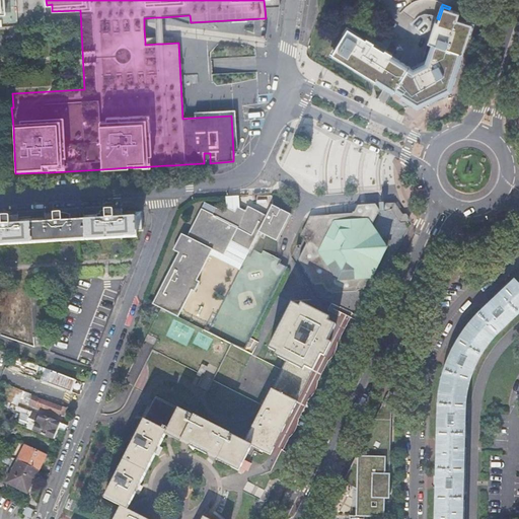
[(334,55),(343,60),(344,58),(357,66),(356,68),(372,78),(374,76),(387,85),(386,87),(394,92),(395,90),(402,94),(401,96),(413,103),(414,102),(416,101),(419,98),(422,103),(428,100),(436,95),(443,92),(450,90),(448,84),(452,83),(453,83),(456,75),(458,68),(461,59),(469,34),(472,24),(466,22),(458,19),(460,12),(449,9),(443,7),(439,19),(437,18),(434,27),(429,43),(436,45),(434,52),(431,51),(429,56),(430,58),(432,61),(428,62),(423,65),(414,69),(411,67),(410,67),(401,62),(392,56),(385,52),(379,49),(374,45),(366,41),(359,35),(349,29),(348,30),(346,34),(337,50),(334,55)]
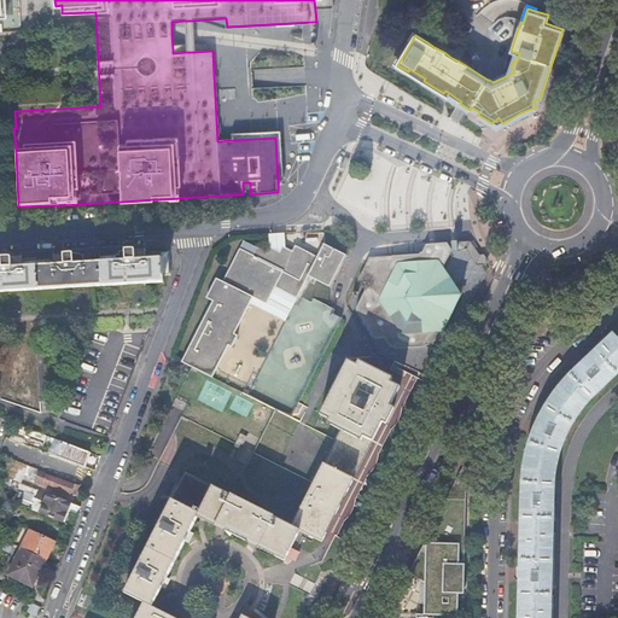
[(557,23),(555,27),(563,29),(559,41),(563,42),(567,27),(557,23)]
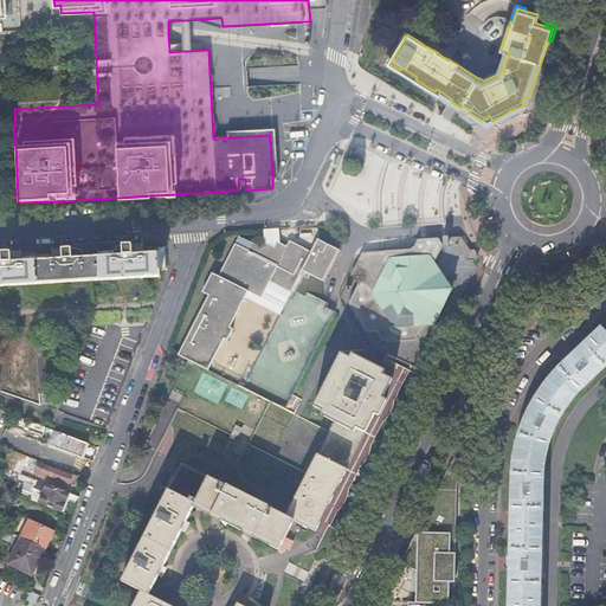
[(420,39),(408,31),(406,30),(401,39),(404,40),(406,36),(407,34),(419,42),(420,39)]
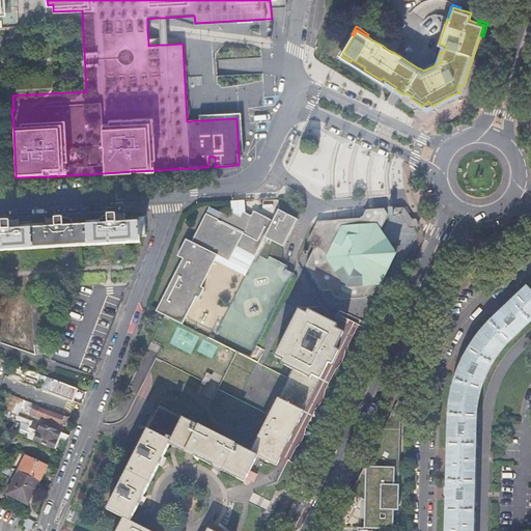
[(351,61),(341,56),(344,51),(342,49),(337,57),(348,63),(351,61)]
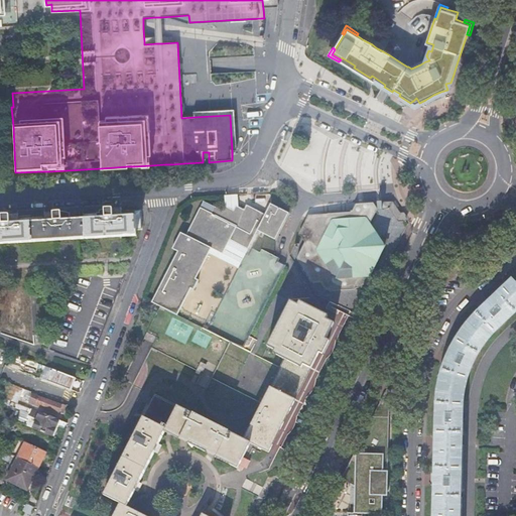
[(342,57),(341,59),(354,68),(355,66),(342,57)]
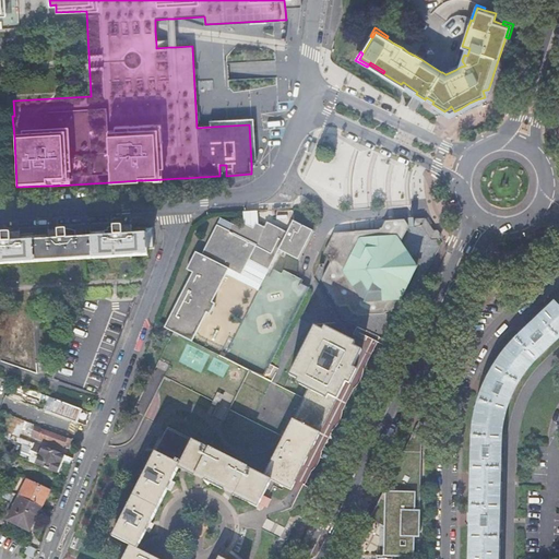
[(453,67),(442,72),(445,74),(455,70),(461,67),(465,66),(463,62),(453,67)]
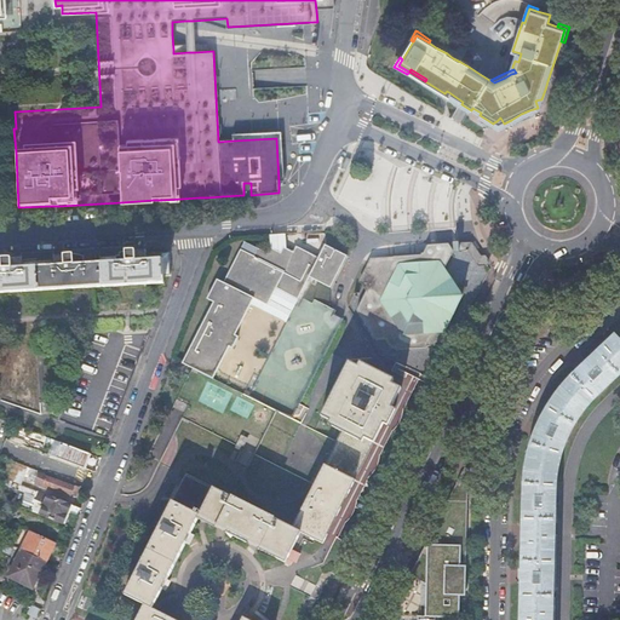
[(443,97),(445,93),(425,81),(423,85),(443,97)]
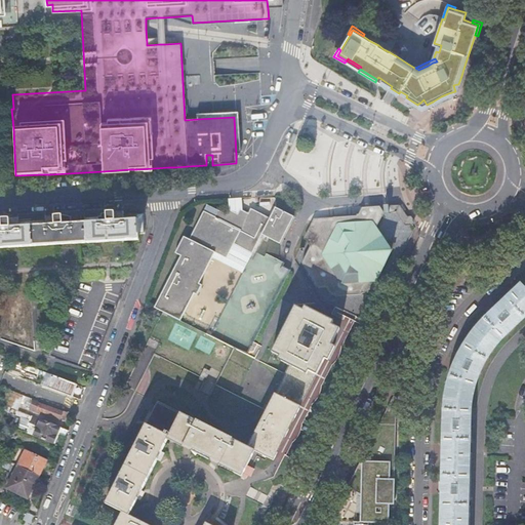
[(376,79),(391,88),(392,86),(378,77),(376,79)]
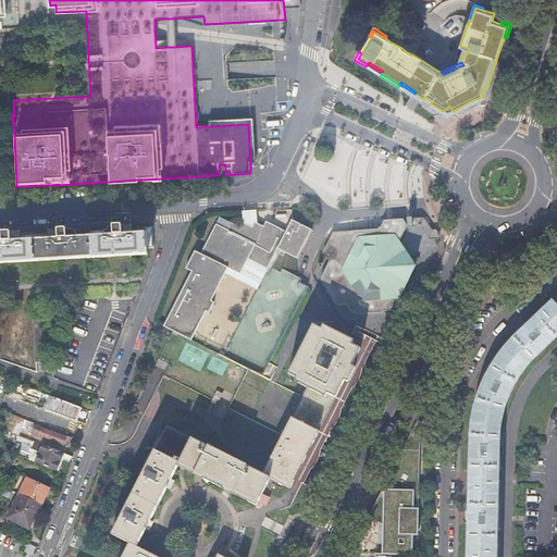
[(478,103),(475,99),(468,102),(459,108),(461,111),(469,107),(478,103)]
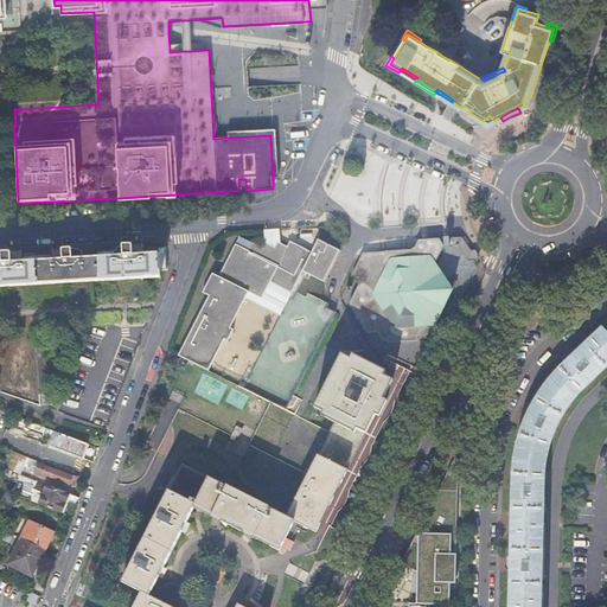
[(486,122),(484,120),(483,121),(470,113),(467,115),(483,125),(486,122)]
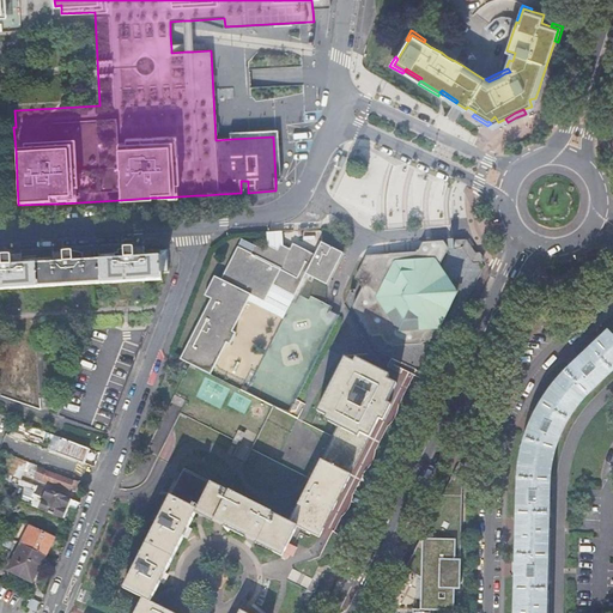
[(230,133),(230,139),(273,137),(275,180),(281,178),(278,131),(230,133)]
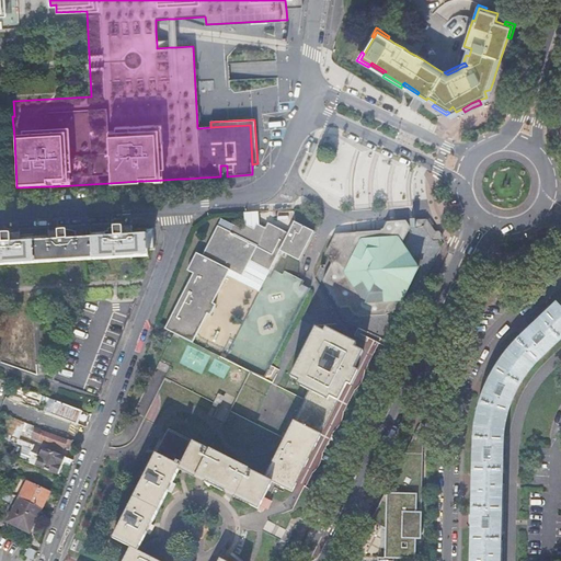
[(419,228),(423,219),(381,221),(378,229),(377,228),(376,230),(351,231),(351,233),(348,233),(331,236),(323,255),(328,264),(319,281),(336,307),(346,309),(351,317),(392,313),(413,270),(419,260),(410,261),(398,244),(404,230),(413,230),(414,228),(419,228)]
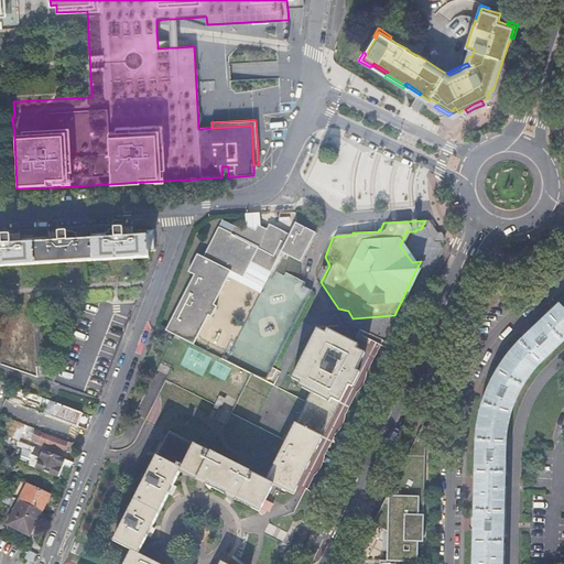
[(260,225),(257,229),(248,225),(246,230),(236,226),(232,232),(226,230),(220,227),(205,258),(199,255),(190,272),(196,275),(167,332),(195,345),(212,315),(215,317),(220,306),(217,304),(235,272),(247,278),(255,262),(274,271),(284,251),(304,261),(317,231),(297,221),(292,234),(271,224),(269,228),(260,225)]
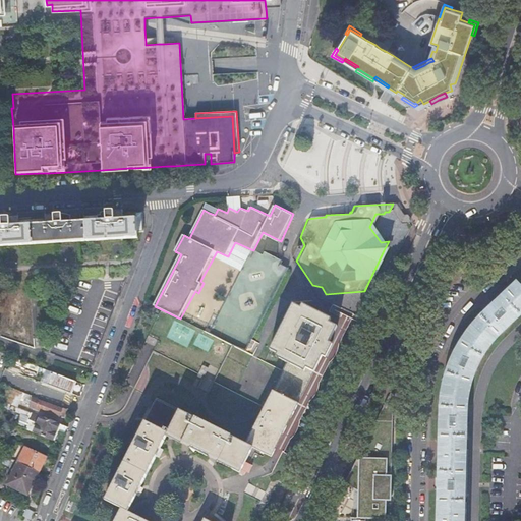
[(0,245),(137,238),(137,232),(142,232),(141,213),(141,212),(131,213),(122,213),(122,212),(118,212),(114,212),(114,211),(111,211),(110,211),(109,211),(108,212),(107,212),(106,212),(105,212),(104,212),(103,213),(102,213),(101,213),(100,213),(100,214),(99,214),(98,214),(97,215),(96,216),(82,217),(83,222),(69,223),(69,216),(68,216),(67,216),(66,215),(65,215),(64,215),(63,215),(62,214),(61,214),(60,214),(59,214),(57,214),(52,215),(52,216),(48,216),(44,216),(44,219),(35,219),(23,220),(17,220),(17,218),(13,218),(9,218),(9,217),(1,217),(0,217),(0,245)]
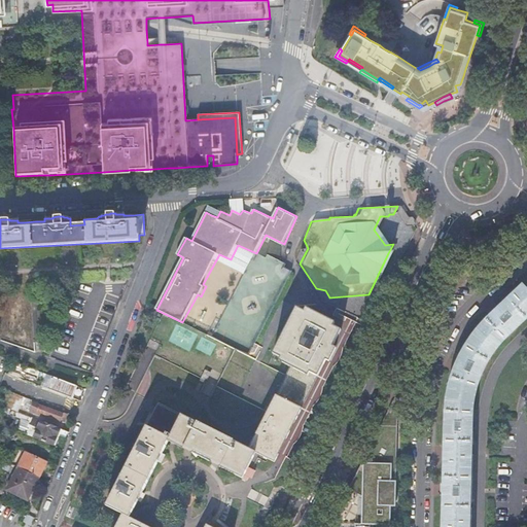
[(469,526),(472,434),(472,419),(473,413),(473,409),(475,403),(475,397),(477,391),(478,386),(480,380),(482,373),(485,367),(487,362),(490,358),(493,354),(496,349),(499,346),(502,341),(507,337),(516,328),(526,317),(526,287),(523,284),(498,309),(485,321),(482,324),(479,327),(477,330),(473,334),(471,337),(469,340),(467,343),(465,346),(463,350),(461,354),(459,358),(457,363),(454,370),(452,377),(451,382),(450,387),(448,392),(447,398),(447,405),(446,411),(443,518),(442,526),(469,526)]
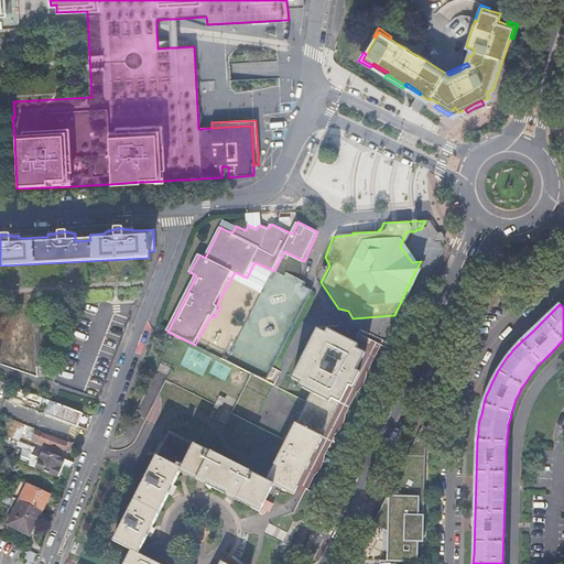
[(313,389),(308,398),(336,411),(366,354),(318,329),(293,379),(313,389)]
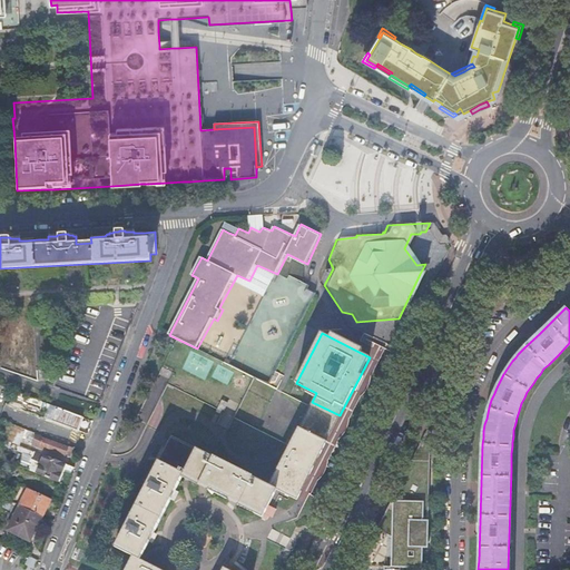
[(340,415),(312,402),(271,485),(173,435),(117,547),(134,556),(126,569),(161,569),(141,560),(148,544),(165,511),(183,477),(184,473),(202,483),(200,485),(204,488),(208,490),(210,487),(232,498),(229,501),(234,503),(237,504),(239,502),(256,511),(255,513),(258,516),(263,518),(277,489),(297,500),(302,491),(298,490),(306,473),(310,475),(314,467),(311,464),(315,457),(318,458),(340,415)]
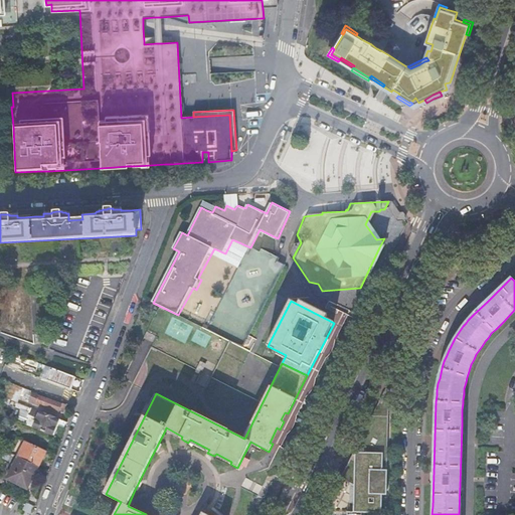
[(46,380),(70,389),(72,383),(74,377),(50,368),(46,380)]
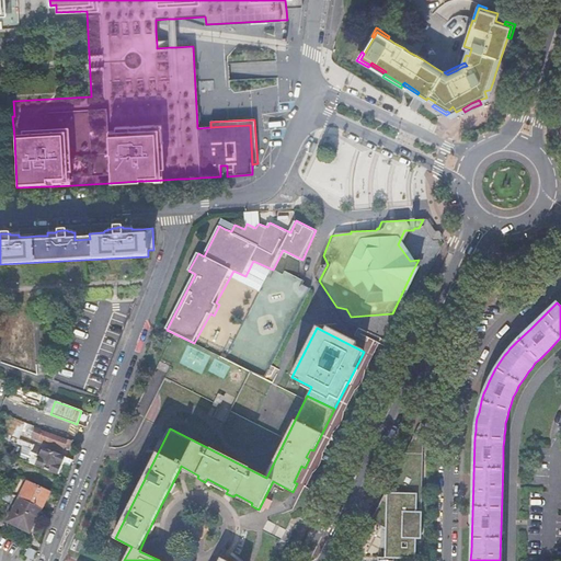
[(34,427),(34,426),(14,419),(8,434),(13,436),(16,428),(25,432),(24,434),(43,442),(44,441),(59,446),(64,448),(68,450),(71,441),(67,439),(67,441),(34,427)]
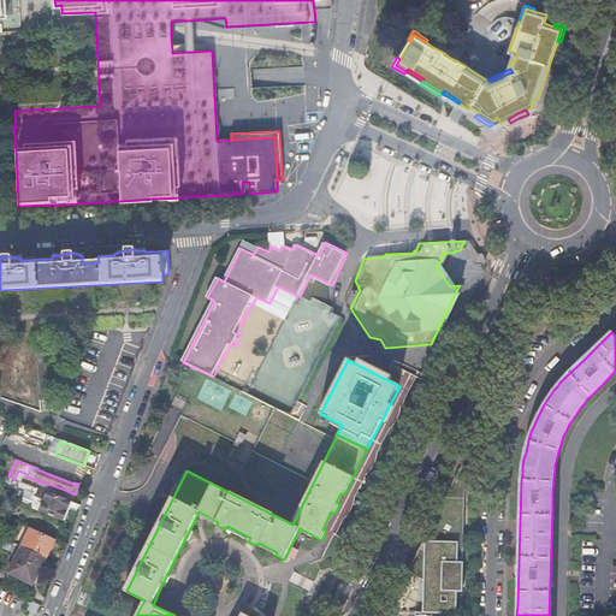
[(462,463),(455,478),(466,483),(466,465),(462,463)]
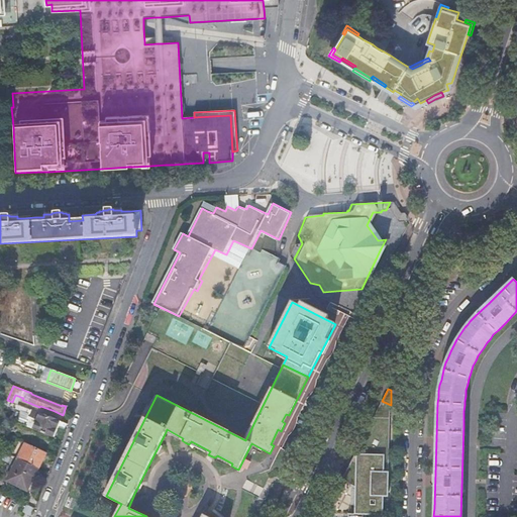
[(391,405),(382,401),(374,418),(390,418),(391,405)]
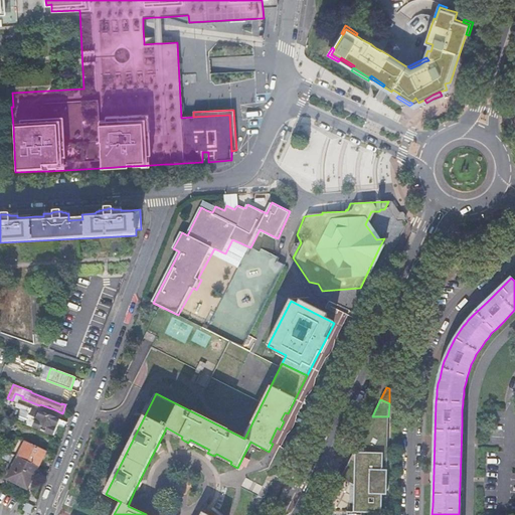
[(64,431),(67,423),(31,408),(26,418),(35,422),(33,427),(51,436),(54,431),(57,432),(58,427),(61,430),(64,431)]
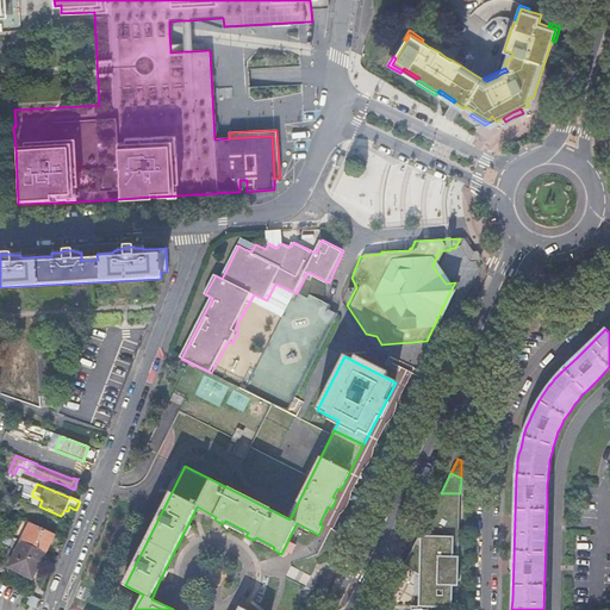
[(459,553),(460,493),(441,493),(404,566),(421,574),(419,605),(411,605),(411,609),(436,609),(437,607),(452,608),(453,585),(458,585),(459,556),(453,556),(453,553),(459,553)]
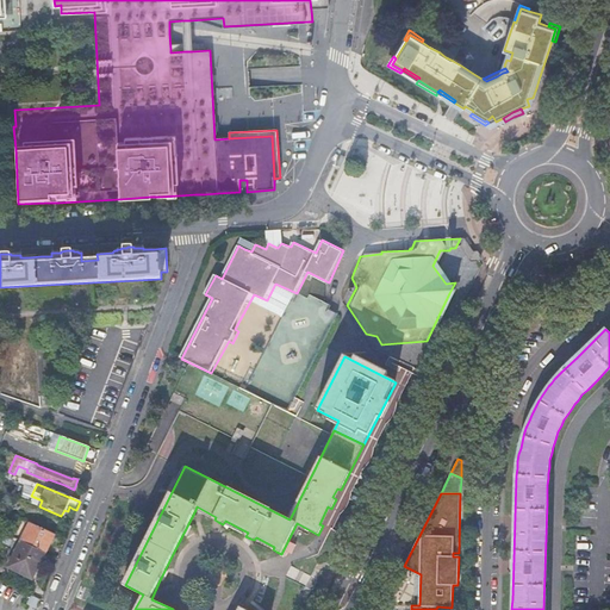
[(195,510),(215,520),(216,517),(197,506),(195,510)]
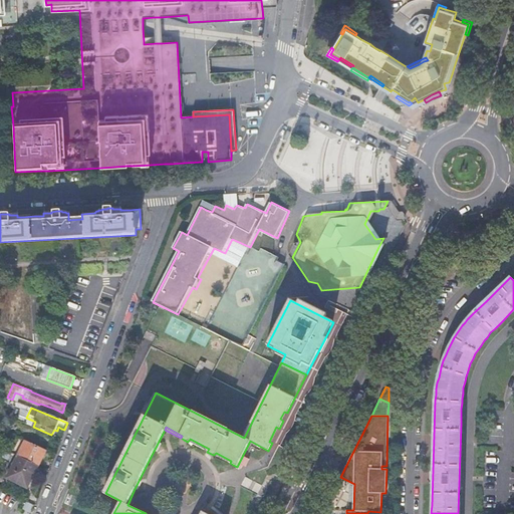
[(272,443),(279,429),(276,427),(269,442),(272,443)]
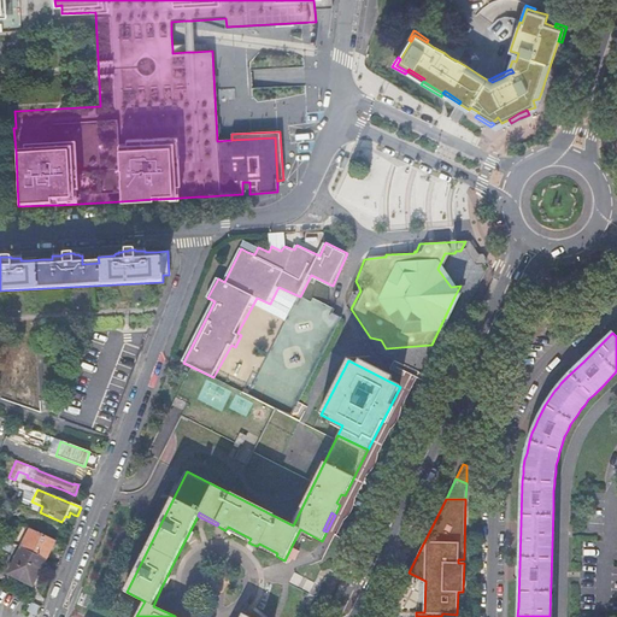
[(225,530),(248,542),(251,539),(228,527),(225,530)]
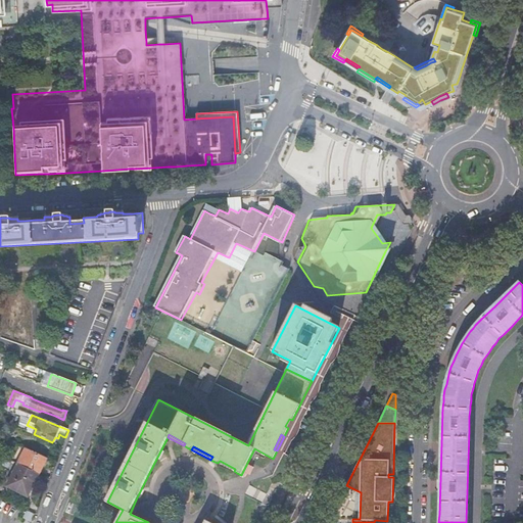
[(41,465),(45,457),(24,447),(16,463),(38,473),(41,465)]
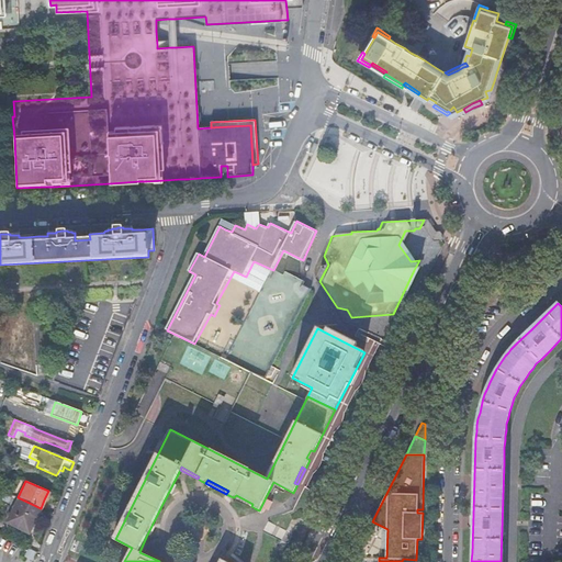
[(234,497),(251,506),(253,504),(236,495),(234,497)]
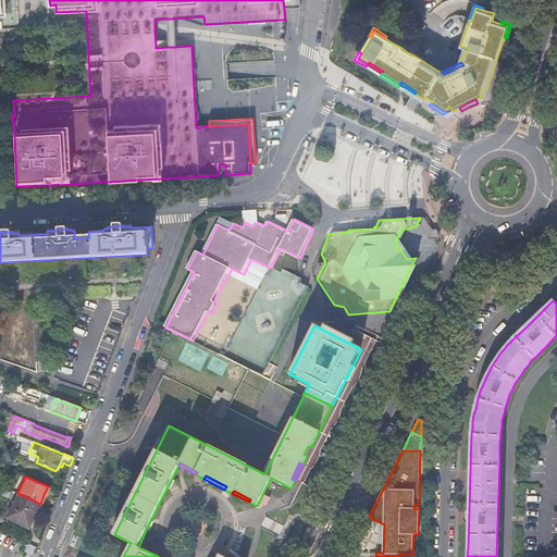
[(35,516),(40,504),(17,493),(7,518),(29,529),(35,516)]
